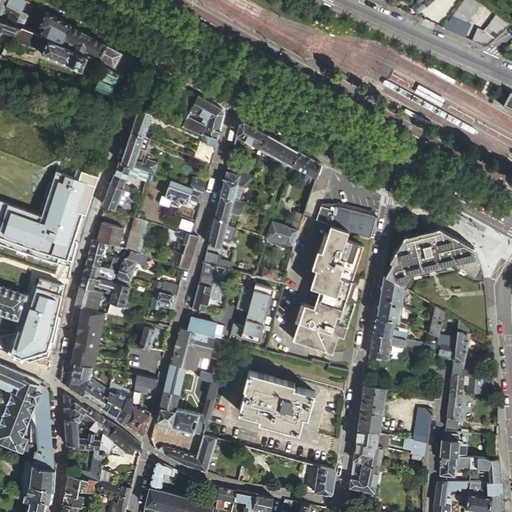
[(8,0),(0,0),(0,15),(1,15),(2,12),(8,0)]
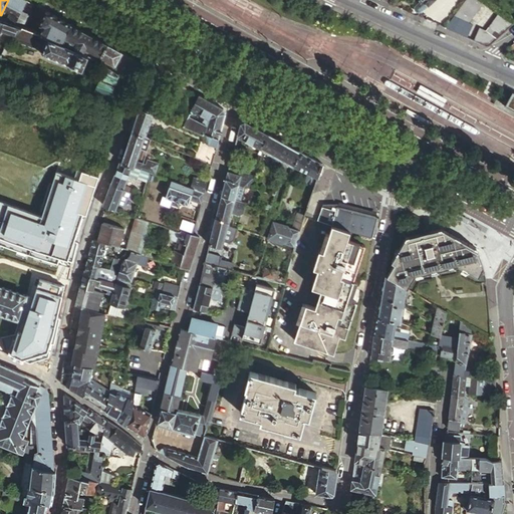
[(26,0),(8,0),(2,12),(12,16),(17,19),(15,25),(23,28),(28,16),(20,13),(26,0)]
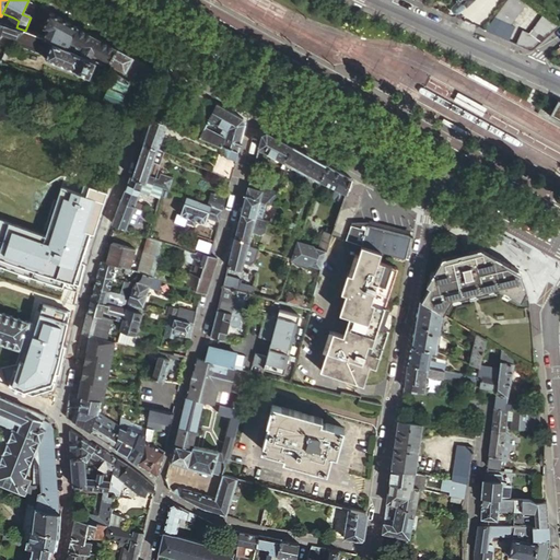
[(458,10),(464,4),(461,0),(454,0),(452,2),(451,4),(451,8),(453,10),(455,11),(458,10)]
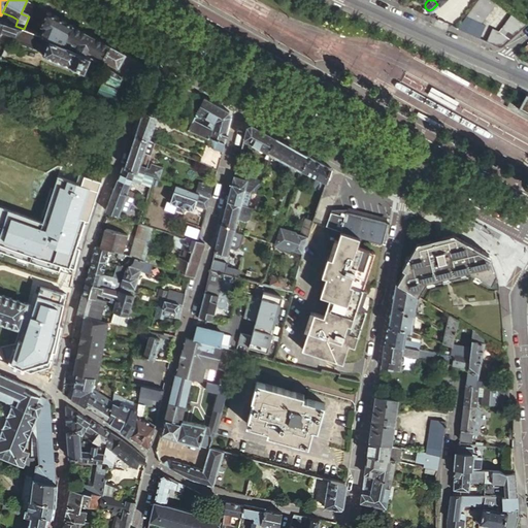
[(501,46),(527,23),(513,12),(498,31),(485,25),(482,23),(496,1),(495,0),(475,0),(457,28),(498,46),(501,46)]
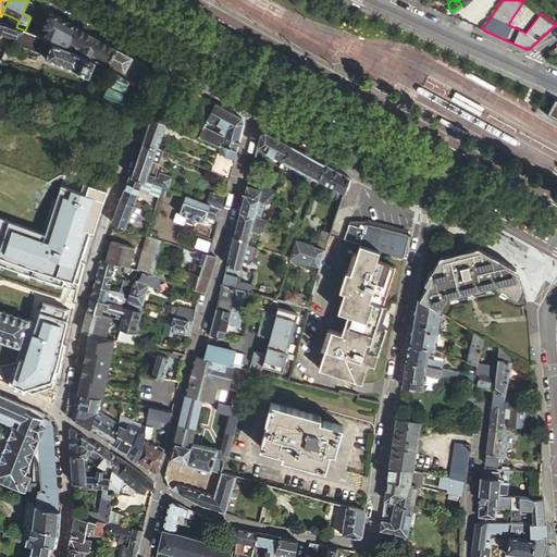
[(44,38),(52,41),(65,47),(76,26),(52,13),(50,12),(44,26),(47,28),(44,38)]
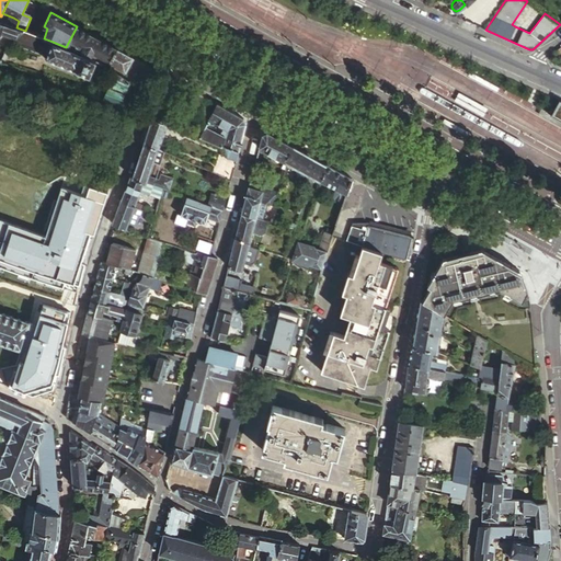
[(10,25),(16,27),(19,21),(13,18),(10,25)]
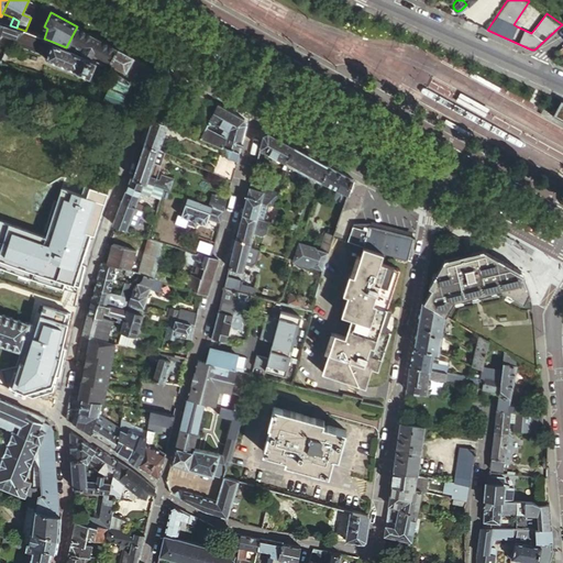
[(0,44),(8,46),(12,43),(25,31),(17,28),(10,25),(0,21),(0,44)]
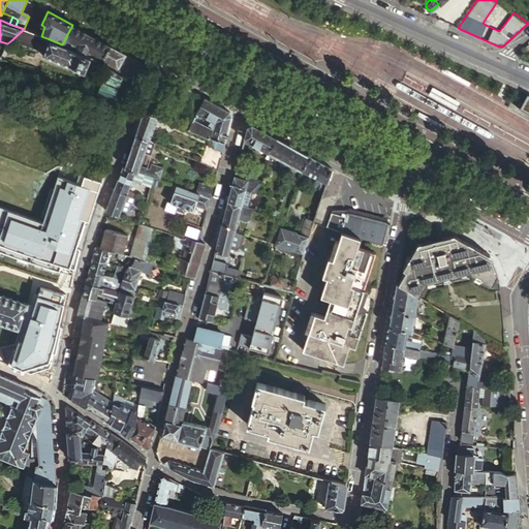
[(62,44),(86,54),(88,49),(104,58),(111,45),(72,25),(62,44)]
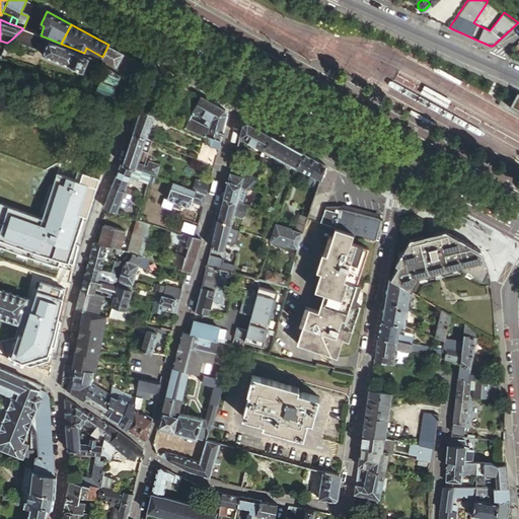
[(49,39),(41,35),(23,28),(11,40),(33,47),(38,48),(39,44),(43,45),(46,46),(49,39)]
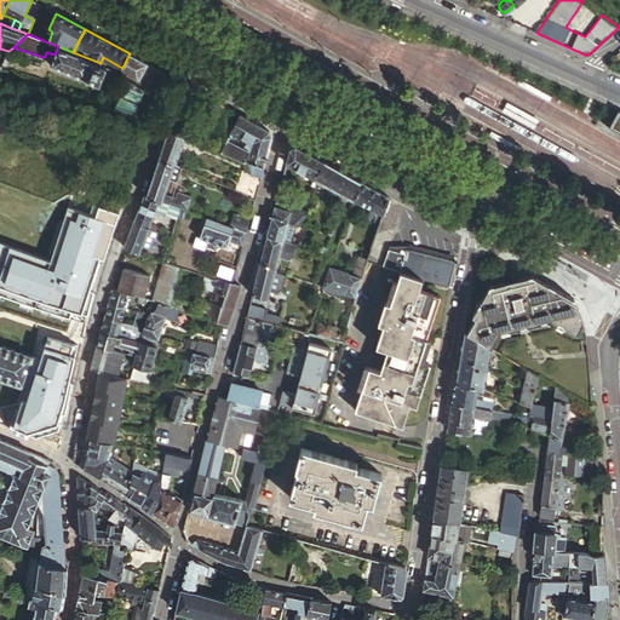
[(107,67),(101,63),(73,52),(58,46),(55,55),(51,65),(99,84),(107,67)]
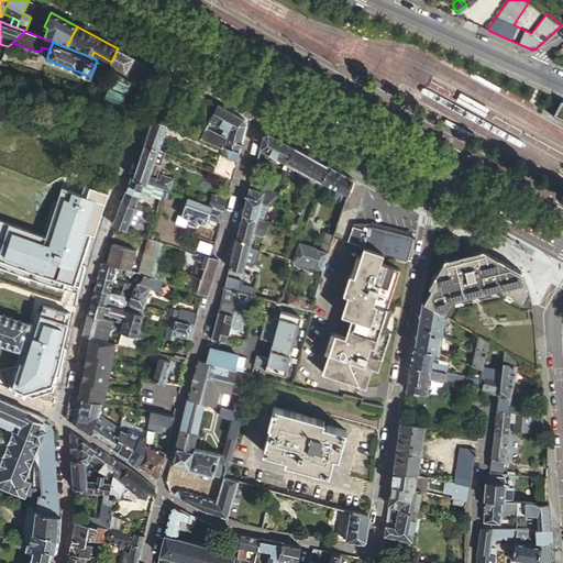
[(118,48),(111,62),(111,63),(125,72),(133,57),(118,48)]
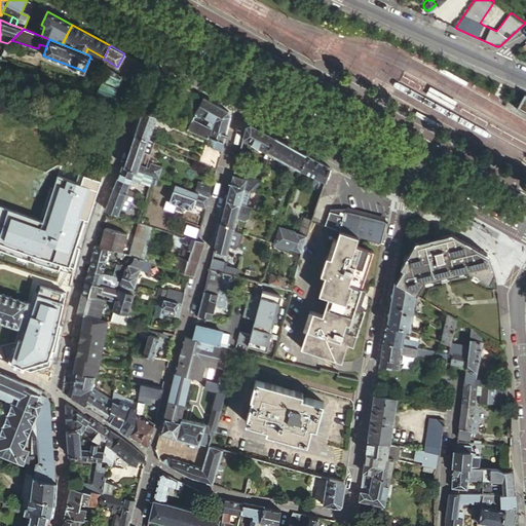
[(133,79),(141,62),(124,53),(117,67),(115,70),(118,72),(121,74),(133,79)]
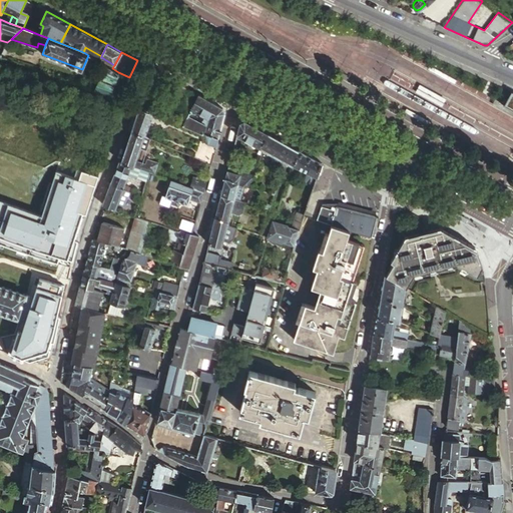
[(110,67),(105,64),(100,76),(114,82),(118,72),(115,70),(112,68),(110,67)]
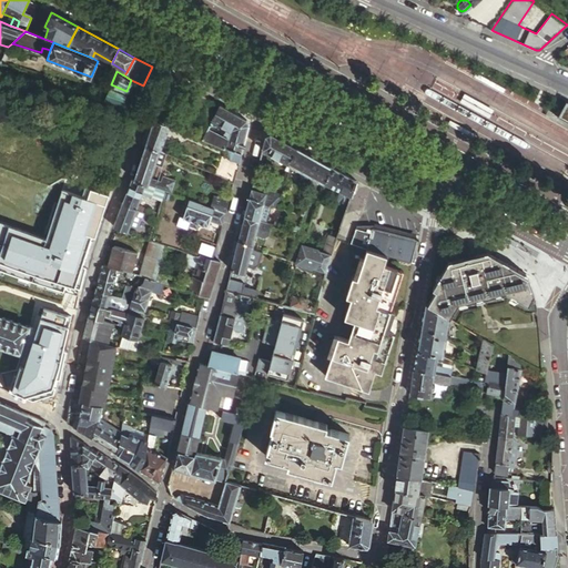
[(476,71),(474,74),(505,92),(507,88),(476,71)]
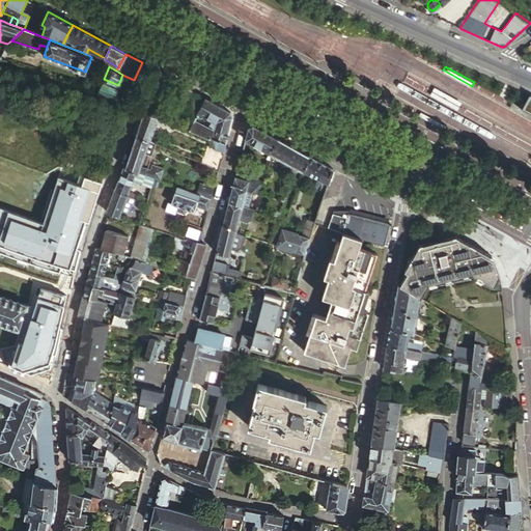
[(104,79),(99,92),(114,98),(118,85),(104,79)]
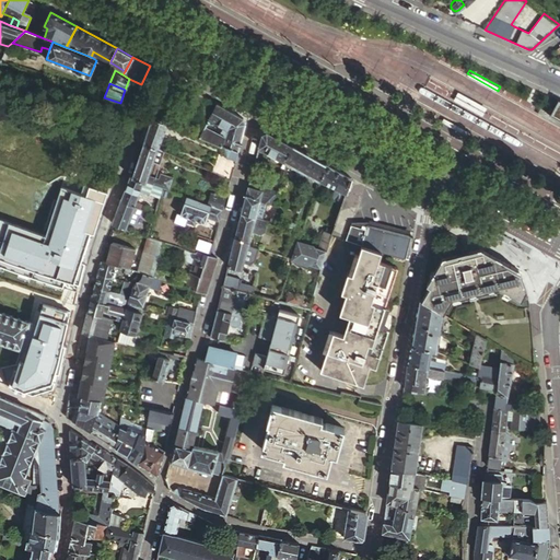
[(455,95),(453,100),(483,116),(486,112),(455,95)]
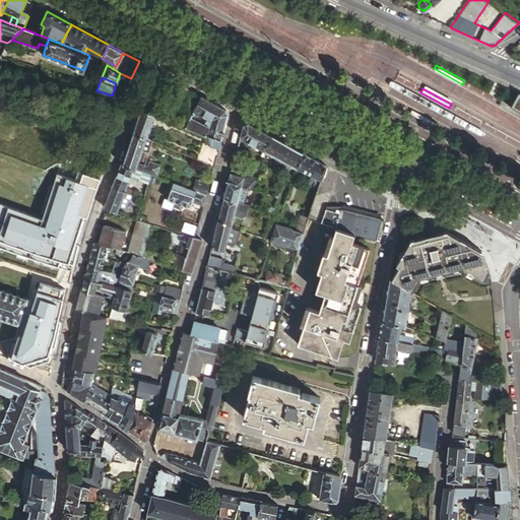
[(201,133),(206,135),(221,139),(228,115),(225,110),(200,95),(185,126),(201,133)]
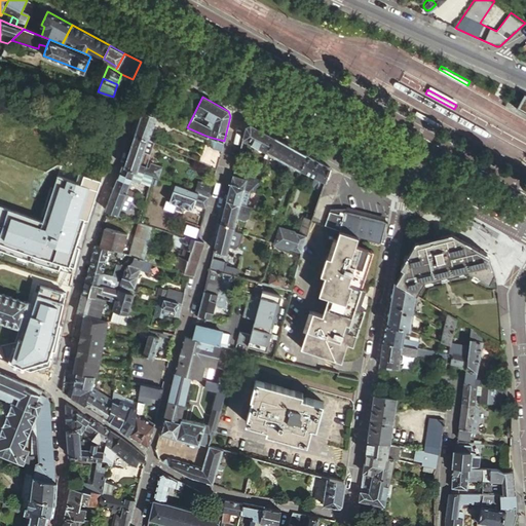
[(160,114),(143,107),(135,134),(148,139),(156,115),(157,116),(159,116),(160,114)]
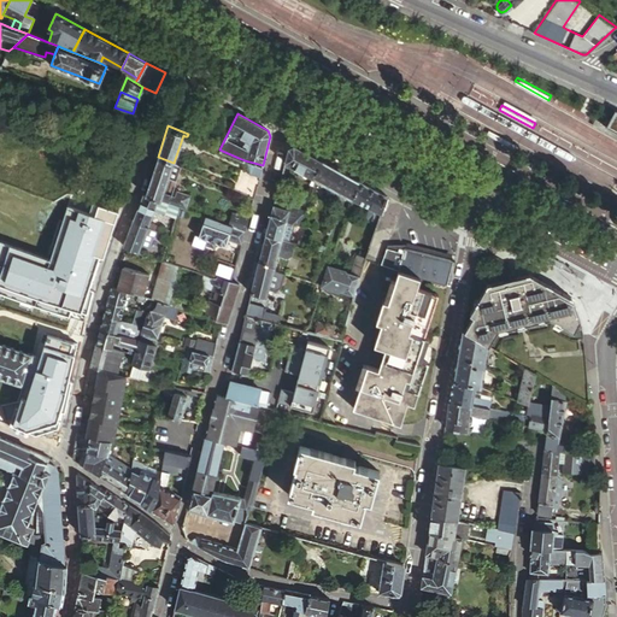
[(488,131),(486,136),(518,154),(521,150),(488,131)]
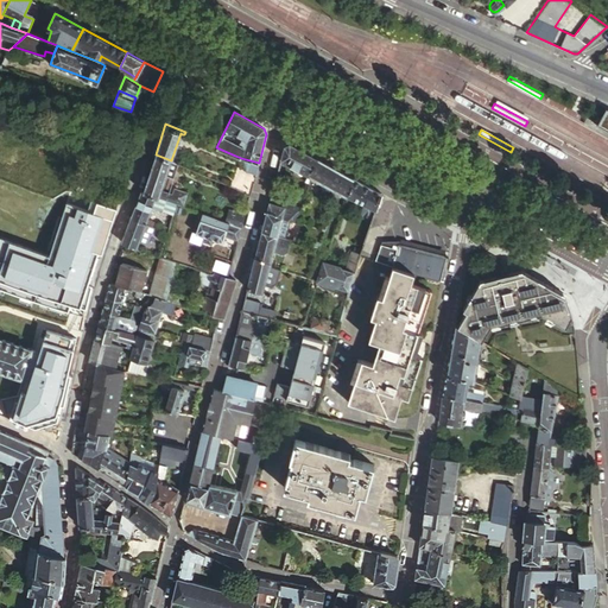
[(284,145),(280,159),(308,173),(317,158),(289,143),(284,145)]
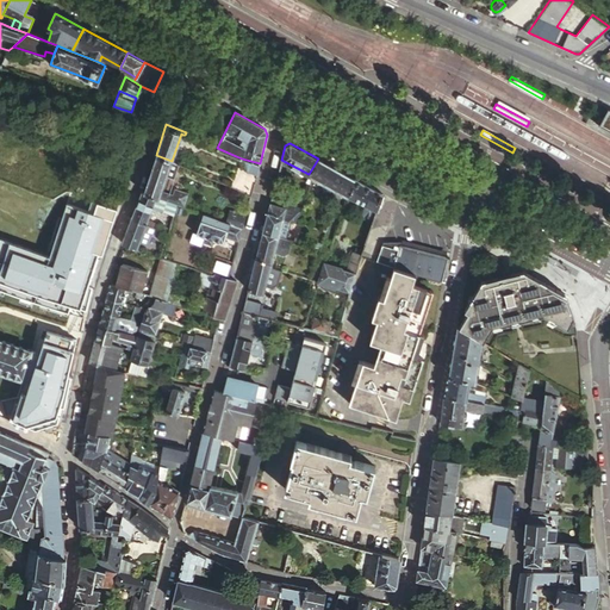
[(156,155),(143,192),(154,197),(157,198),(172,203),(178,205),(184,207),(187,194),(174,190),(172,195),(161,192),(172,161),(156,155)]
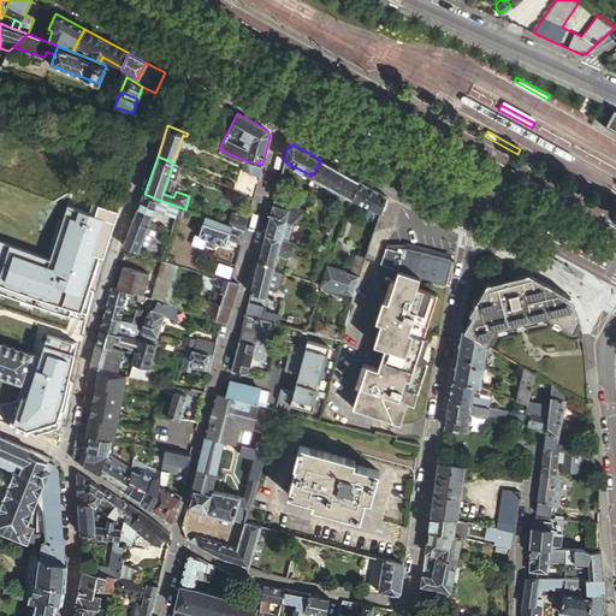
[(262,165),(244,160),(243,163),(244,167),(250,167),(249,171),(260,175),(262,165)]
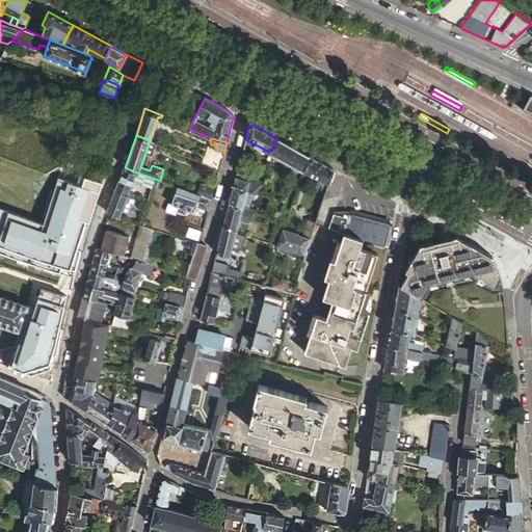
[(293,175),(296,166),(293,165),(298,150),(277,138),(269,152),(266,158),(270,160),(272,154),(283,159),(278,167),(293,175)]
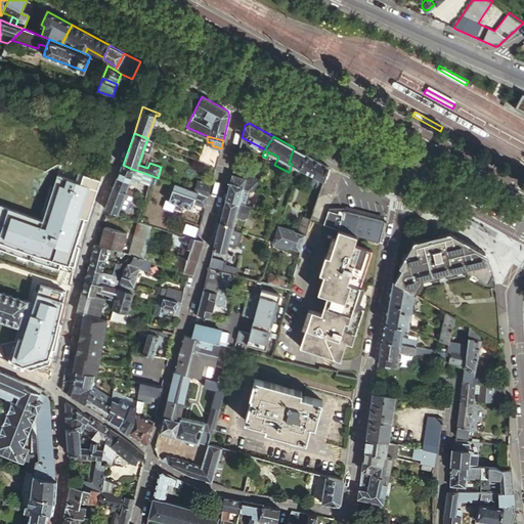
[(85,140),(83,144),(85,149),(89,150),(93,148),(95,144),(93,140),(89,138),(85,140)]
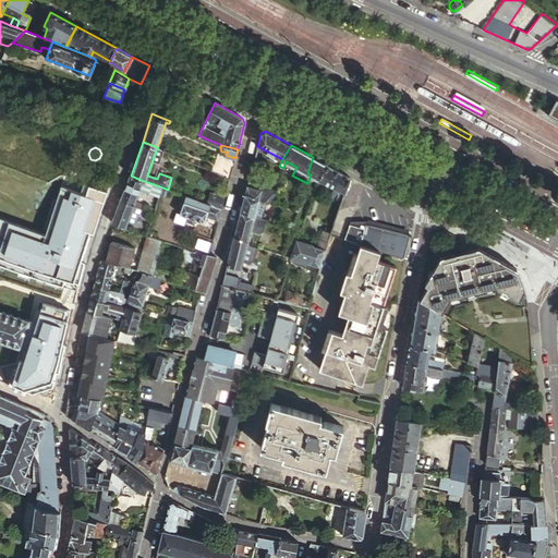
[(318,179),(324,162),(313,157),(307,173),(311,174),(318,179)]
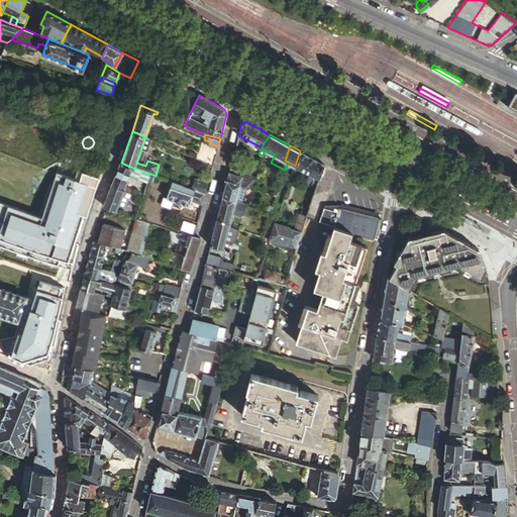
[(324,164),(300,150),(295,166),(310,173),(308,177),(318,181),(324,164)]
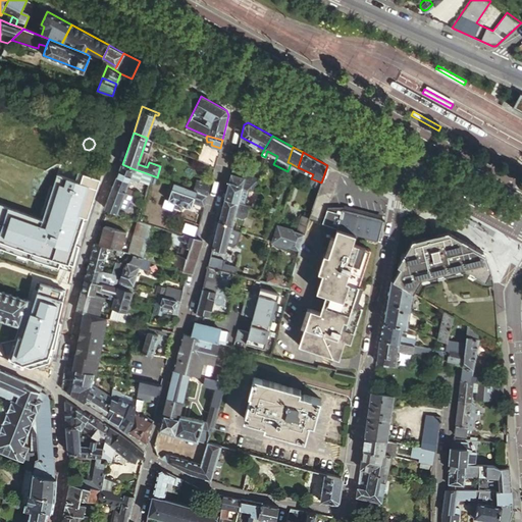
[(132,168),(122,164),(121,164),(112,187),(124,192),(125,189),(129,177),(149,185),(152,175),(147,173),(135,169),(132,168)]
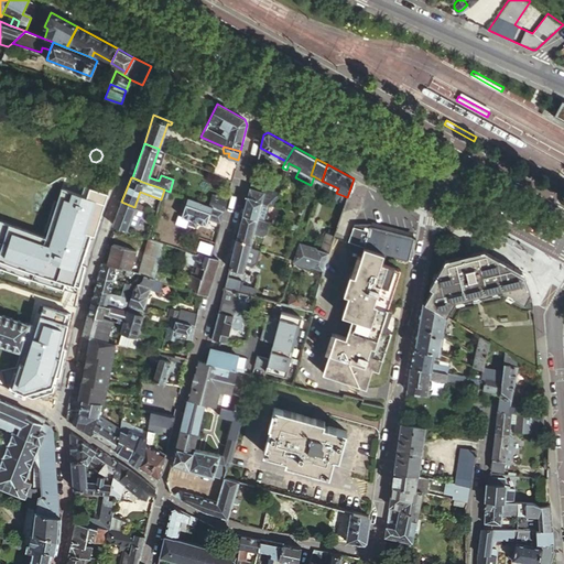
[(251,183),(248,196),(261,201),(275,205),(281,186),(277,185),(274,191),(251,183)]
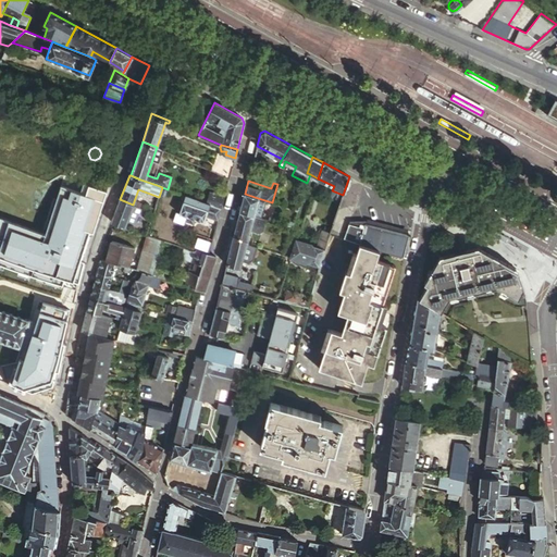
[(206,202),(210,203),(213,205),(222,208),(225,196),(210,190),(206,202)]
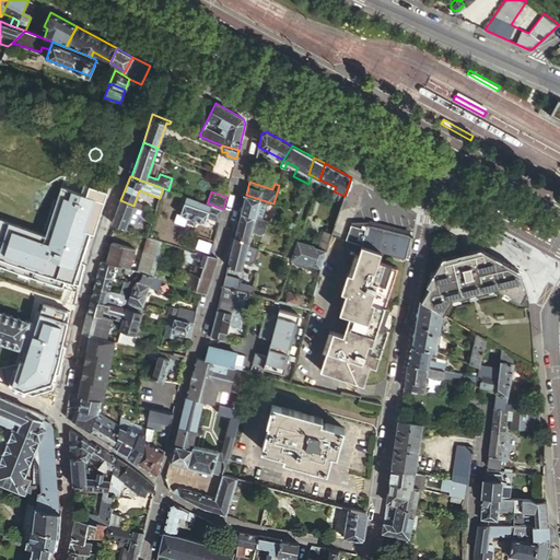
[(246,195),(241,212),(255,217),(259,199),(246,195)]
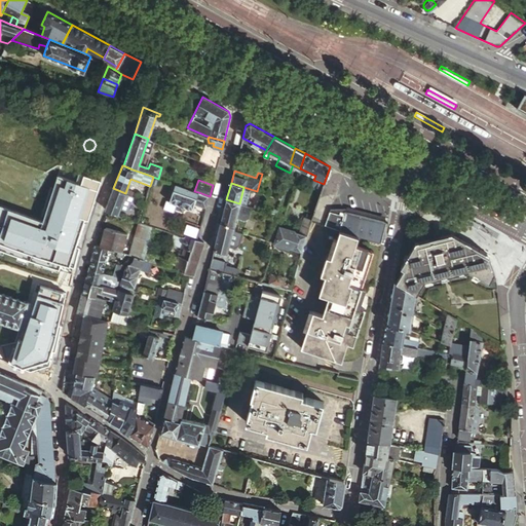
[(194,191),(175,184),(170,201),(178,203),(176,208),(183,211),(184,207),(192,209),(194,203),(207,208),(207,207),(210,196),(201,193),(198,192),(194,191)]
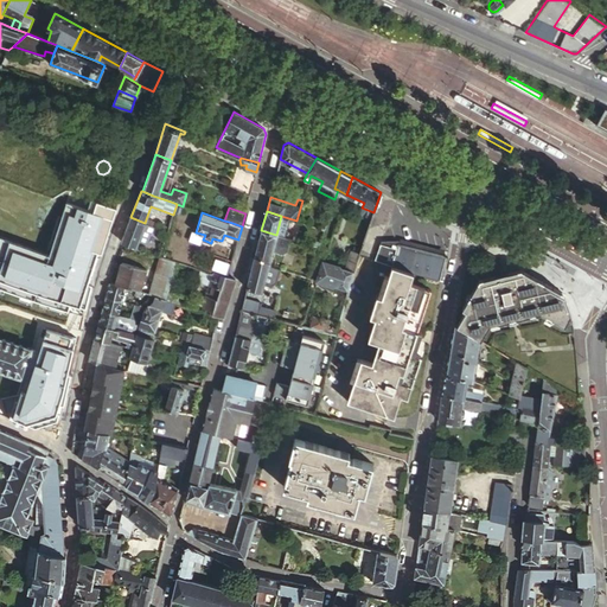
[(50,363),(34,429),(51,438),(57,434),(74,358),(85,308),(96,272),(98,261),(113,219),(100,216),(100,218),(83,213),(71,251),(70,256),(75,257),(72,266),(66,264),(66,266),(71,268),(69,275),(51,355),(50,363)]
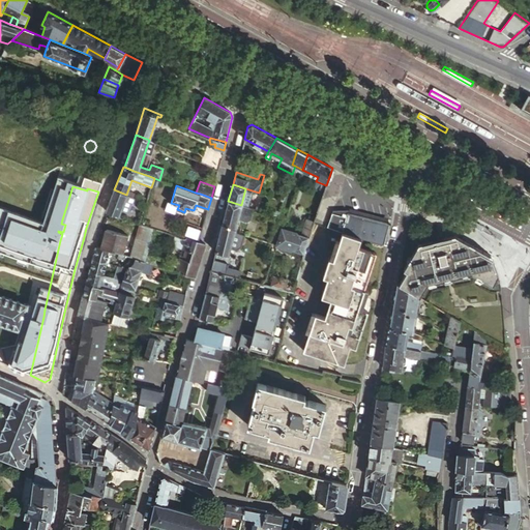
[(114,189),(106,211),(118,215),(124,201),(126,195),(114,189)]
